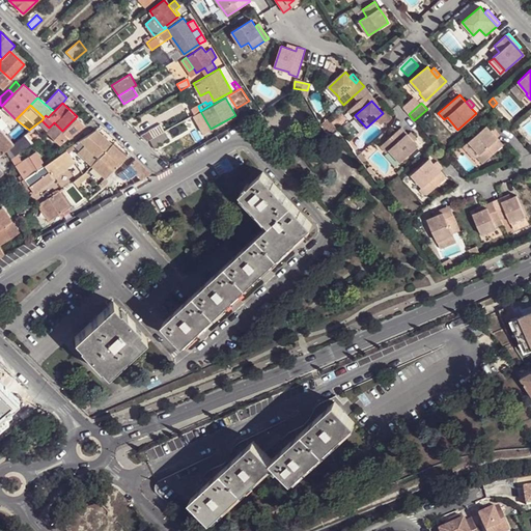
[(211,129),(200,111),(194,115),(204,133),(211,129)]
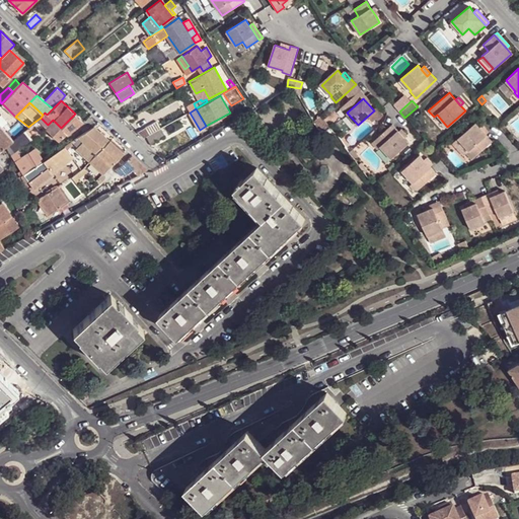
[(75,114),(61,128),(66,133),(67,134),(82,121),(75,114)]
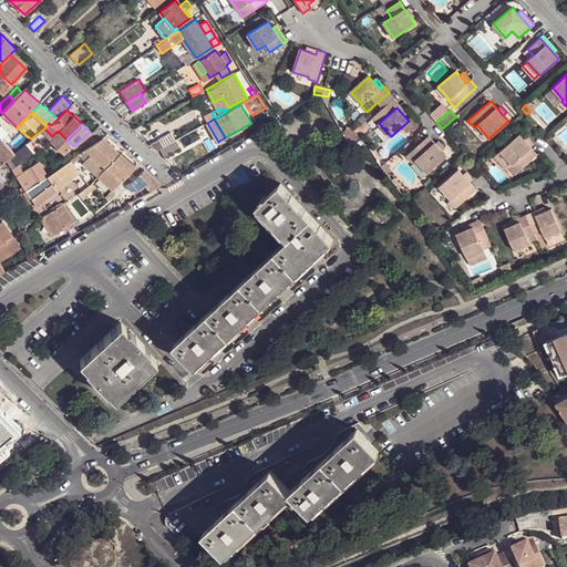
[(350,126),(343,132),(347,138),(348,138),(350,142),(354,143),(359,142),(362,140),(350,126)]
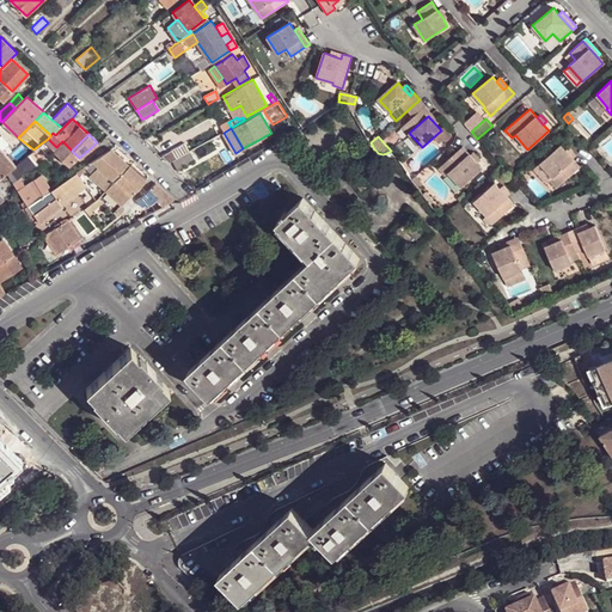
[(40,145),(46,151),(53,144),(48,139),(40,145)]
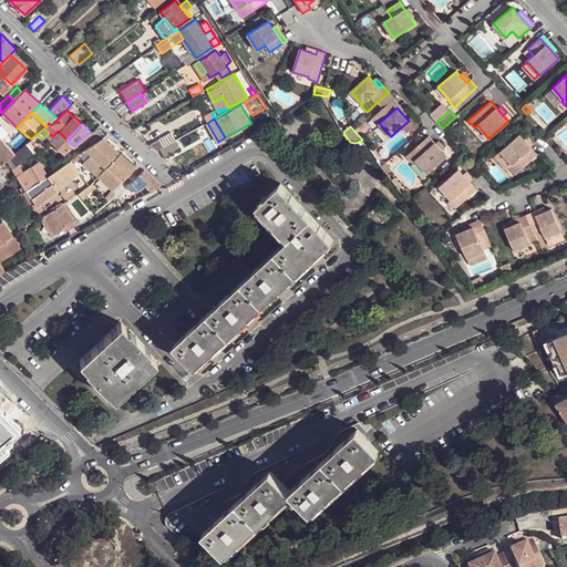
[(63,153),(72,145),(66,140),(58,131),(52,136),(49,140),(63,153)]
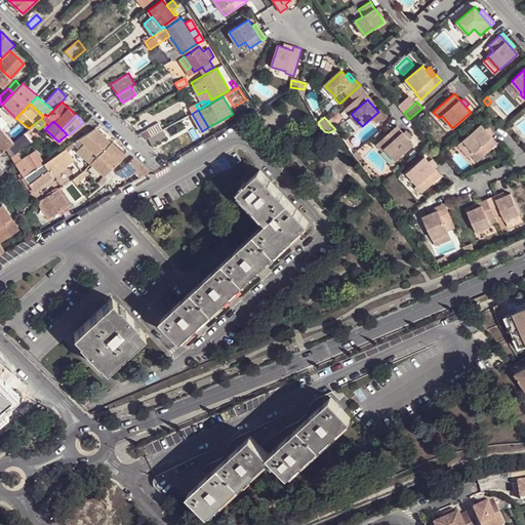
[(158,122),(145,129),(150,137),(162,130),(158,122)]
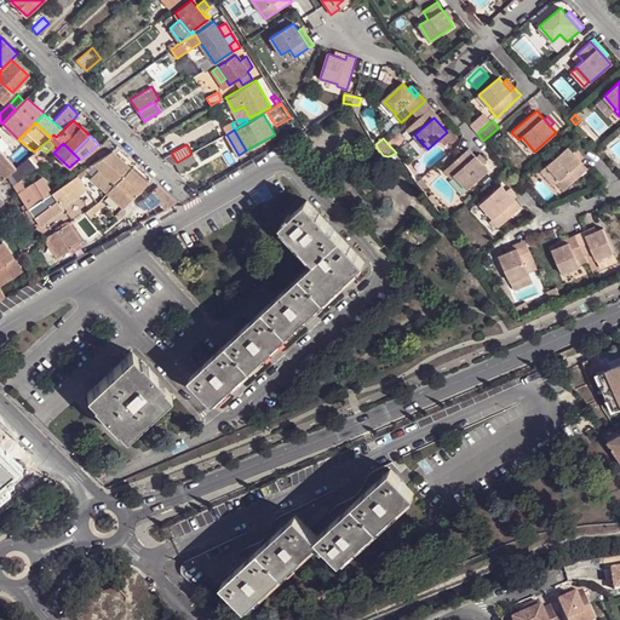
[(46,153),(50,156),(53,153),(57,149),(53,145),(46,153)]
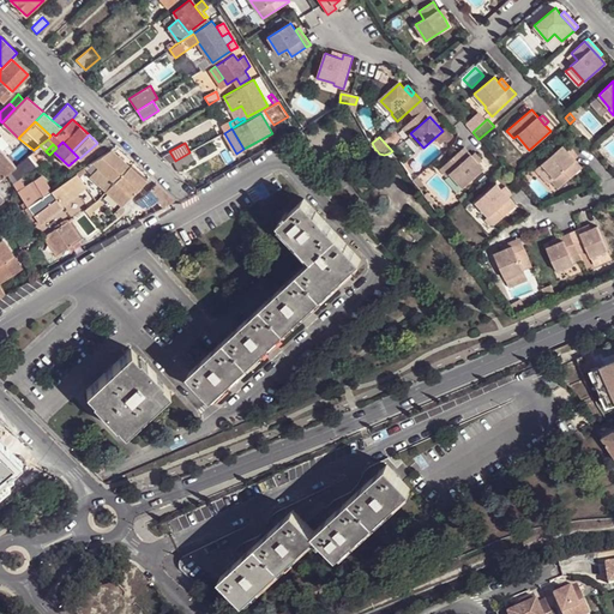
[(551,181),(558,188),(582,167),(575,158),(567,150),(563,144),(542,163),(554,178),(551,181)]
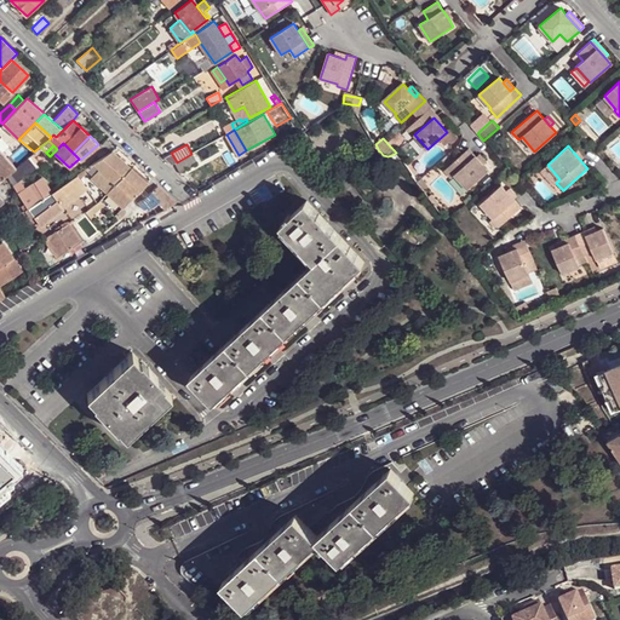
[(0,149),(0,179),(6,174),(16,167),(0,149)]
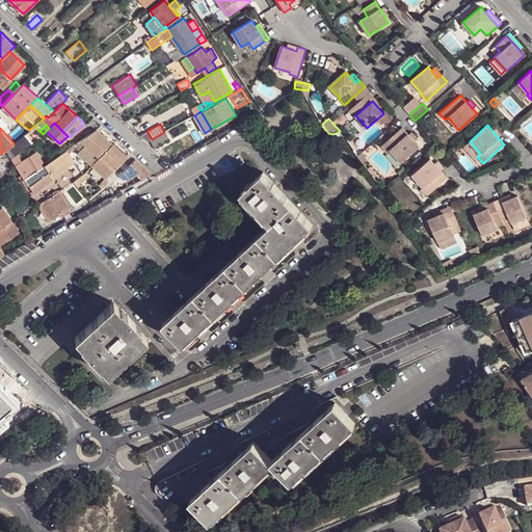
[(402,128),(381,147),(387,153),(390,150),(401,162),(419,147),(415,141),(408,135),(402,128)]
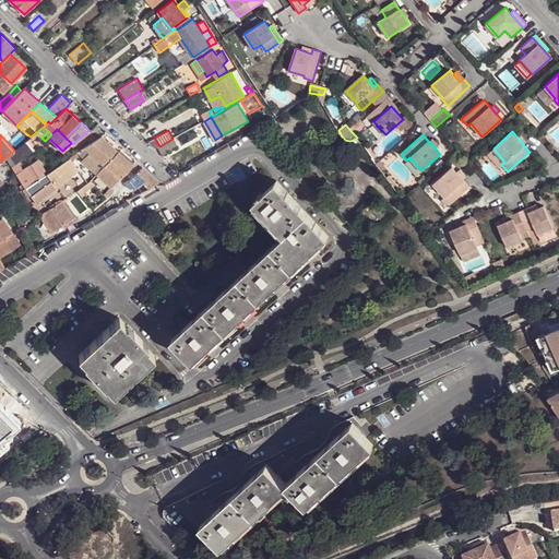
[(516,137),(523,144),(526,141),(520,134),(516,137)]
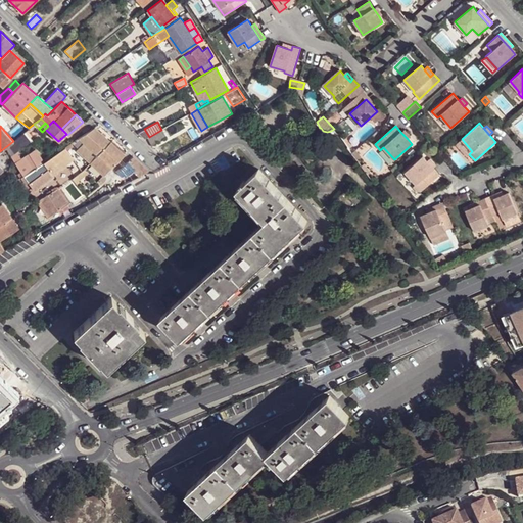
[(94,128),(73,143),(79,148),(77,150),(104,175),(97,181),(100,185),(105,181),(105,180),(106,180),(106,179),(106,178),(105,177),(105,176),(125,155),(94,128)]
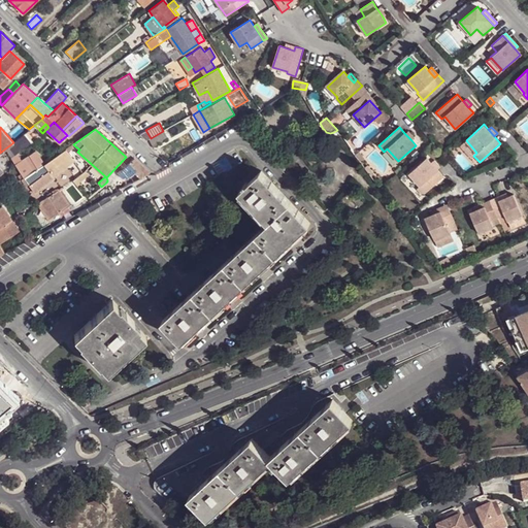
[(11,159),(36,140),(28,130),(13,142),(5,149),(11,159)]
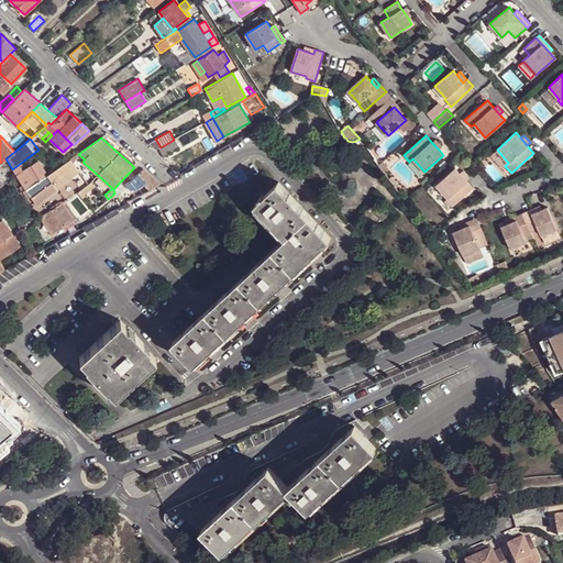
[(155,139),(148,143),(155,150),(158,147),(161,147),(155,139)]
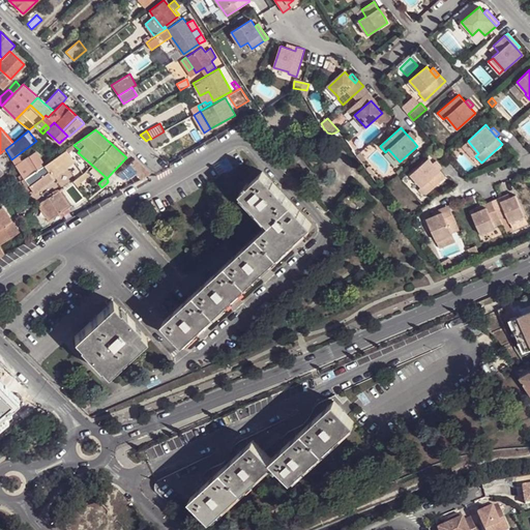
[(169,139),(164,131),(151,139),(149,139),(154,148),(169,139)]
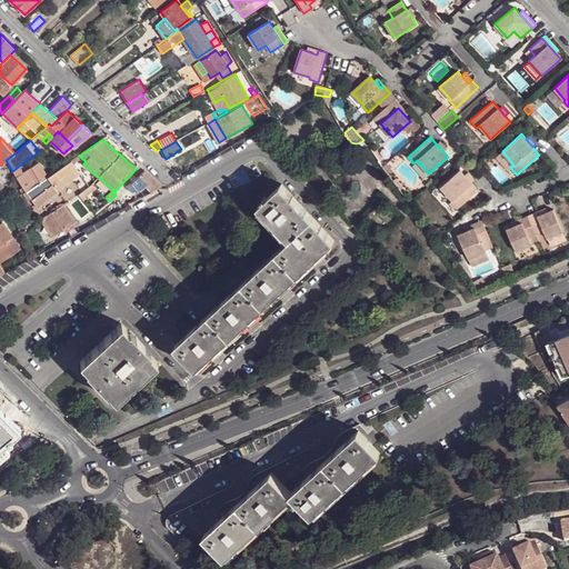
[(437,145),(443,151),(446,148),(440,141),(437,145)]
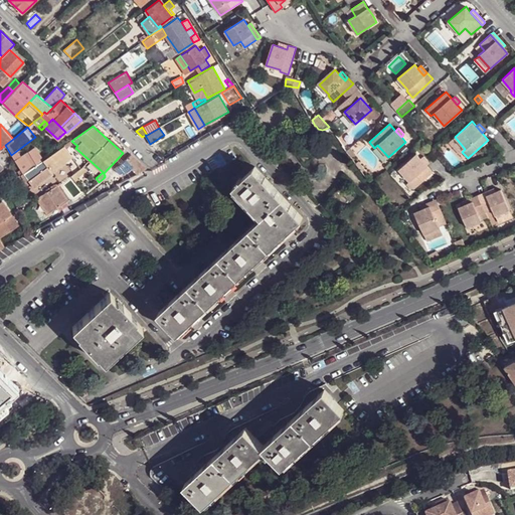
[(42,159),(50,171),(51,170),(72,157),(63,145),(42,159)]
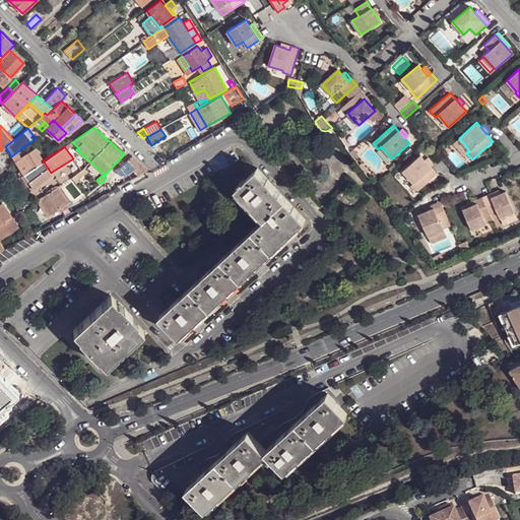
[(19,168),(22,174),(43,160),(35,148),(19,157),(17,154),(12,157),(19,168)]
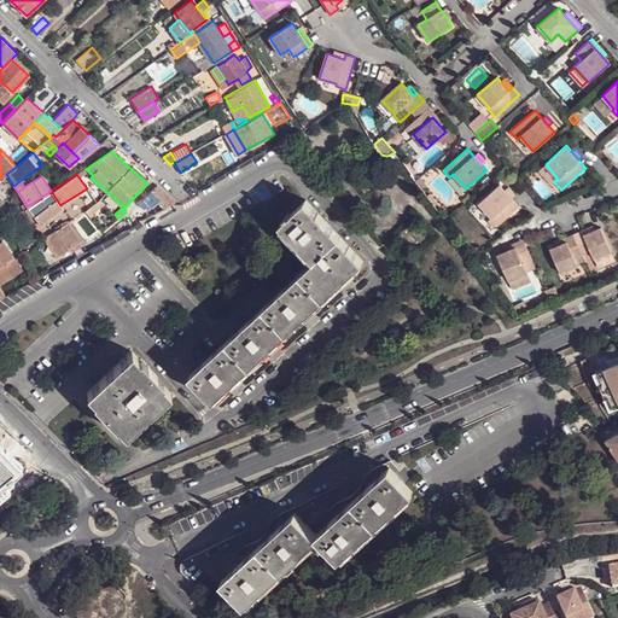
[(488,220),(495,228),(519,205),(511,197),(505,190),(499,184),(478,202),(491,217),(488,220)]
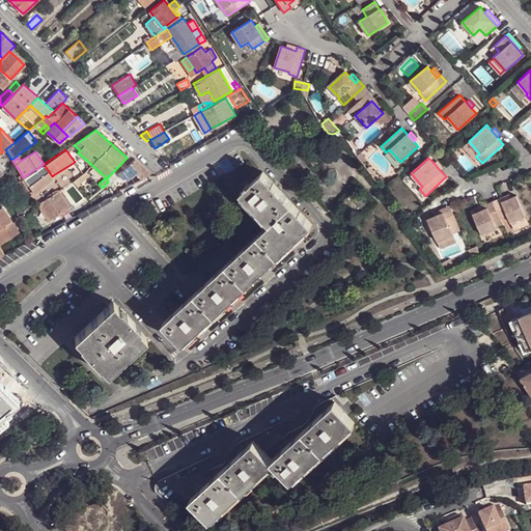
[(135,159),(119,175),(124,180),(131,177),(136,174),(141,179),(150,174),(135,159)]
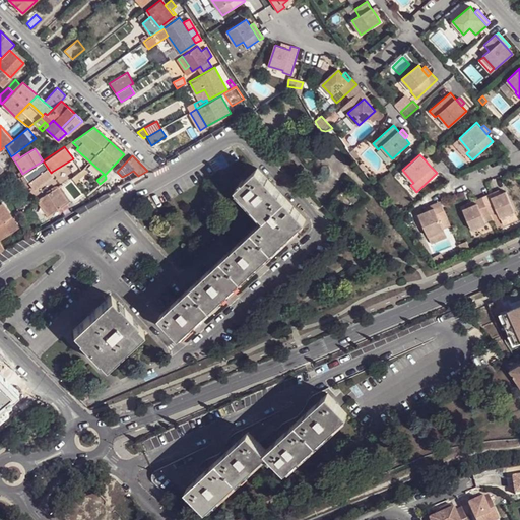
[(425,159),(430,166),(433,164),(428,157),(425,159)]
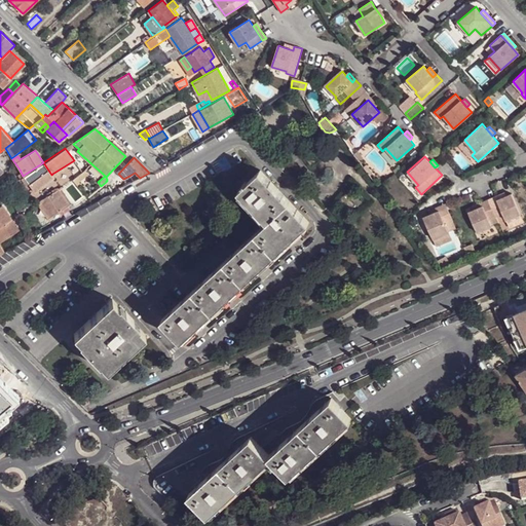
[(43,162),(23,176),(33,190),(35,188),(54,177),(52,174),(51,175),(43,162)]
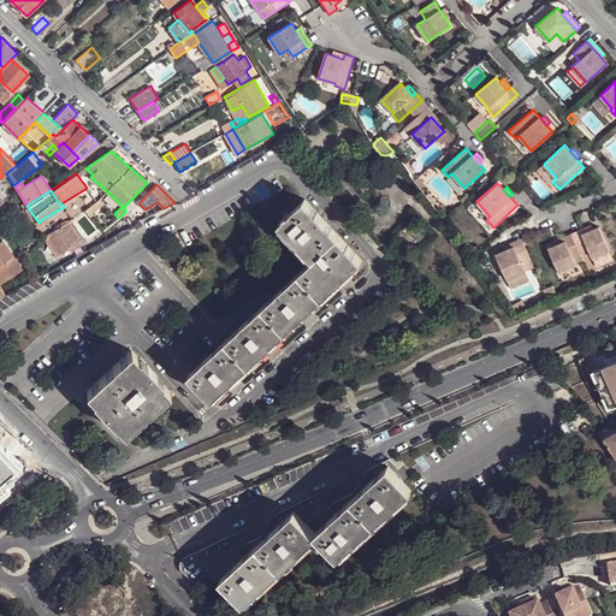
[(306,199),(280,221),(314,259),(190,373),(214,397),(362,260),(306,199)]
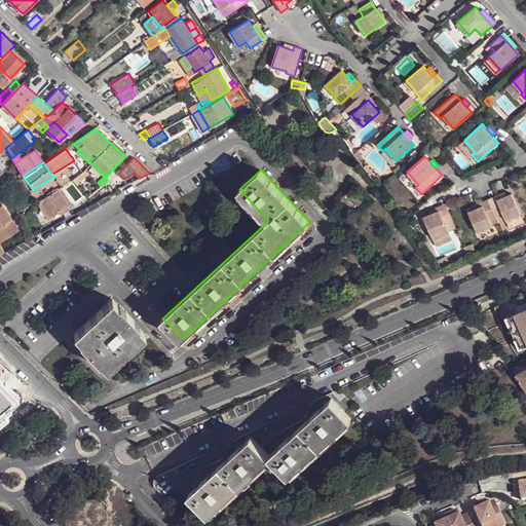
[(89,174),(85,171),(82,173),(75,178),(79,182),(89,174)]
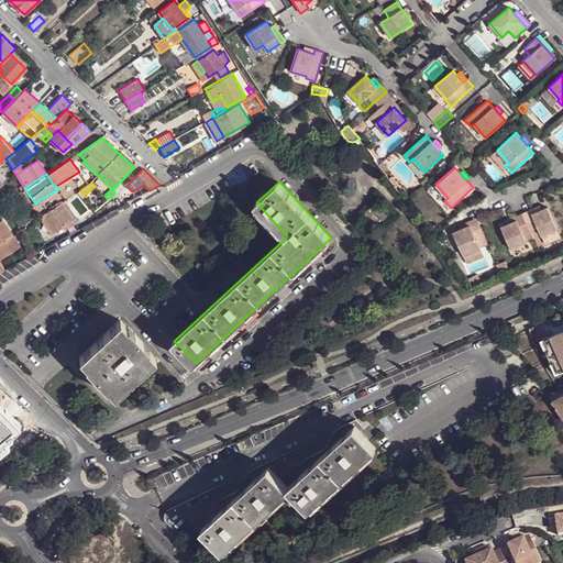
[(144,185),(139,188),(142,195),(150,190),(144,185)]
